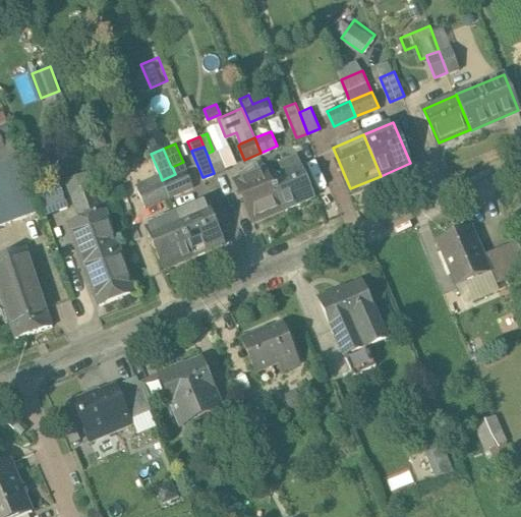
[(213,151),(207,154),(214,173),(225,168),(217,150),(213,151)]
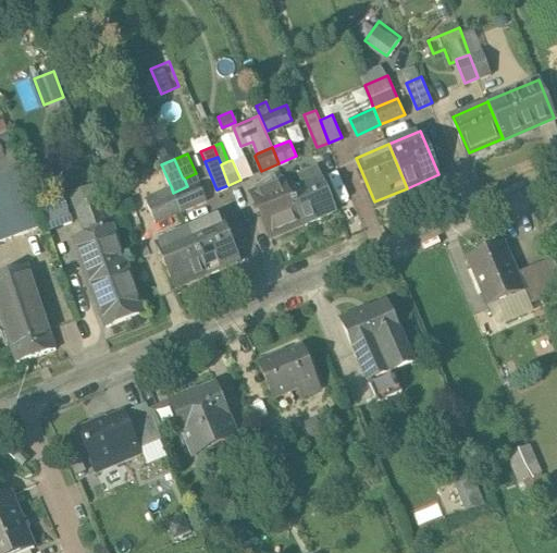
[(16,162),(0,168),(0,238),(38,225),(16,162)]
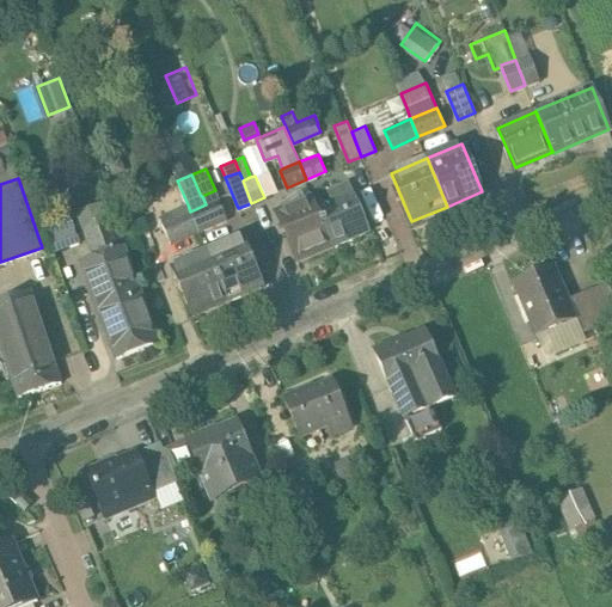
[(348,181),(328,189),(334,201),(318,207),(334,244),(368,230),(348,181)]
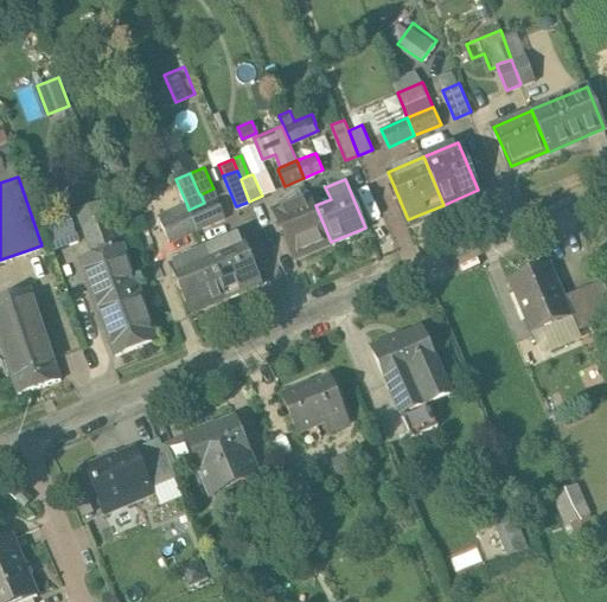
[(213,189),(200,194),(204,203),(217,198),(213,189)]
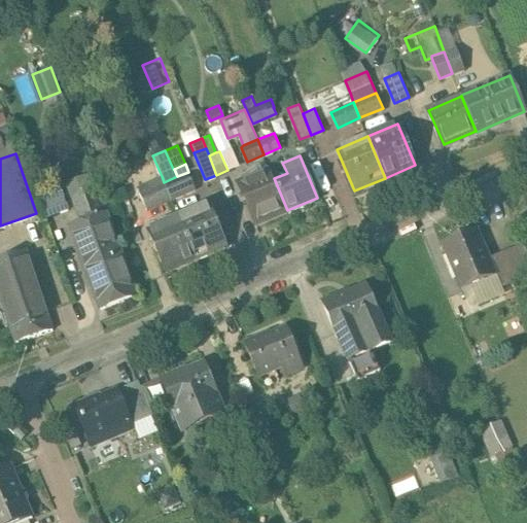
[(177,176),(164,182),(165,184),(171,198),(195,187),(188,172),(177,176)]
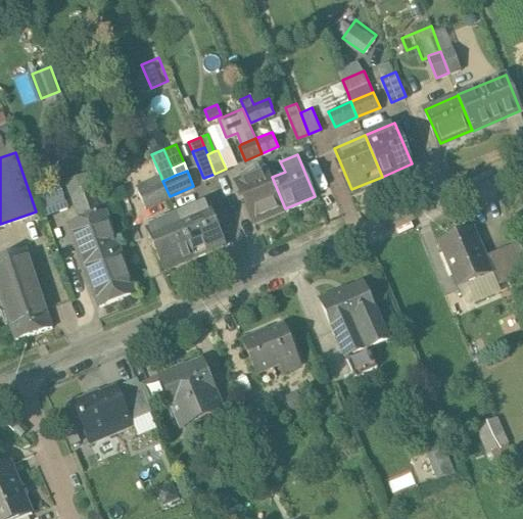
[(67,174),(72,207),(94,205),(90,172),(67,174)]
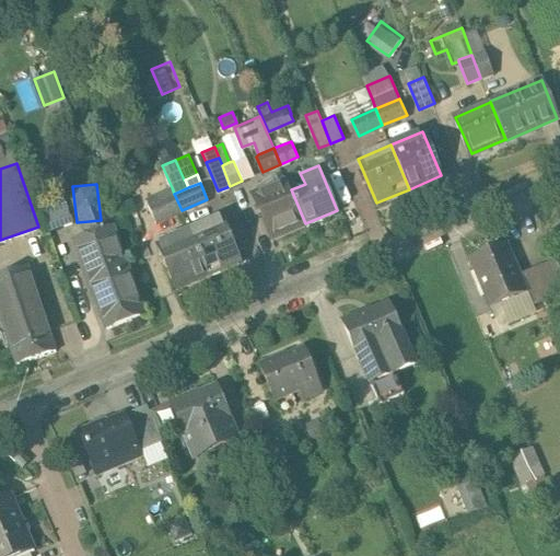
[(272,185),(254,193),(273,236),(305,223),(291,189),(277,196),(272,185)]
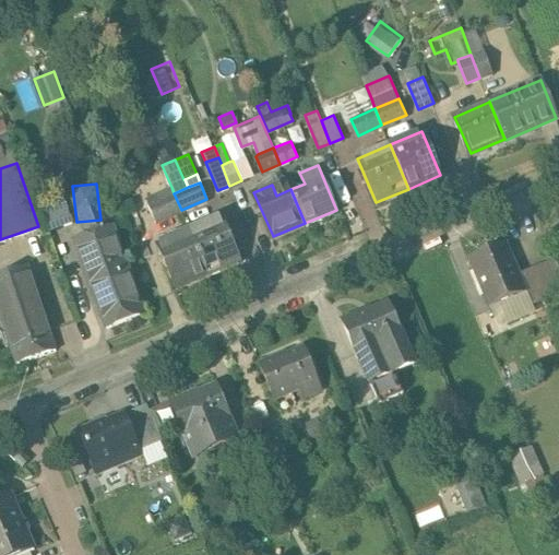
[(171,187),(145,198),(150,207),(175,196),(174,193),(171,187)]
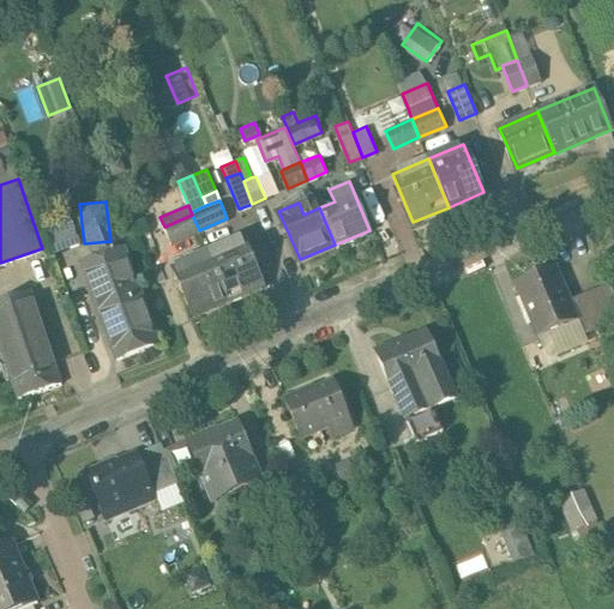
[(192,215),(164,227),(170,242),(199,230),(192,215)]
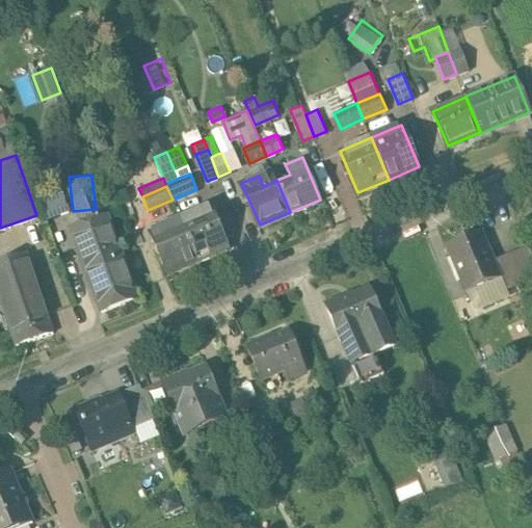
[(230,247),(211,205),(180,218),(198,261),(230,247)]
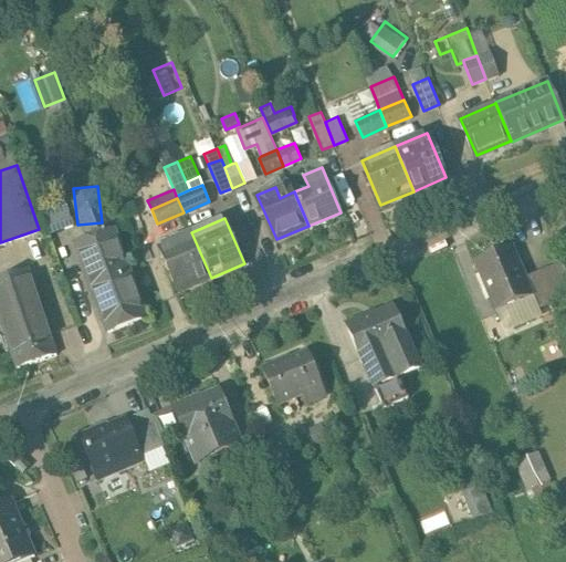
[(145,315),(113,229),(112,229),(112,230),(91,238),(97,256),(83,261),(108,330),(145,315)]
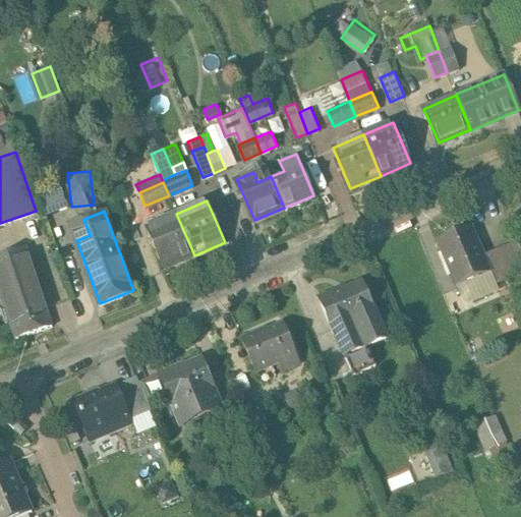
[(176,214),(146,227),(164,269),(194,255),(176,214)]
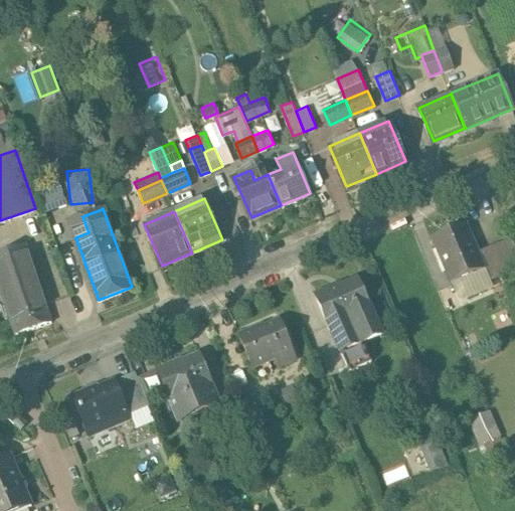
[(466,223),(434,237),(453,284),(485,270),(486,270),(479,252),(466,223)]
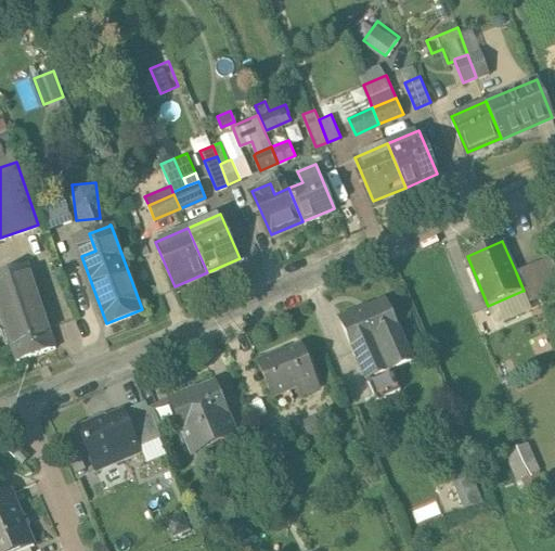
[(554,264),(552,257),(516,272),(524,291),(523,291),(526,300),(554,287),(554,264)]
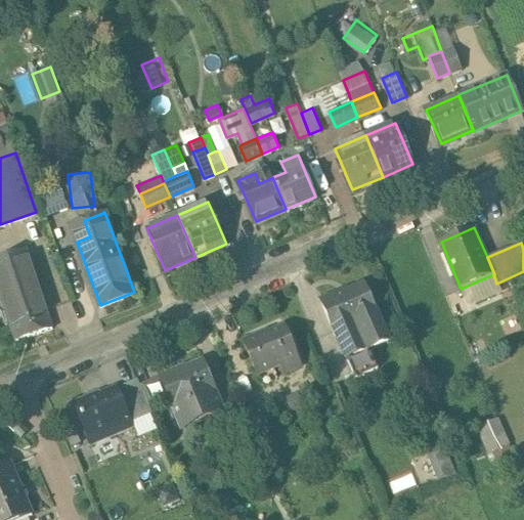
[(27,251),(0,259),(0,292),(15,339),(52,327),(27,251)]
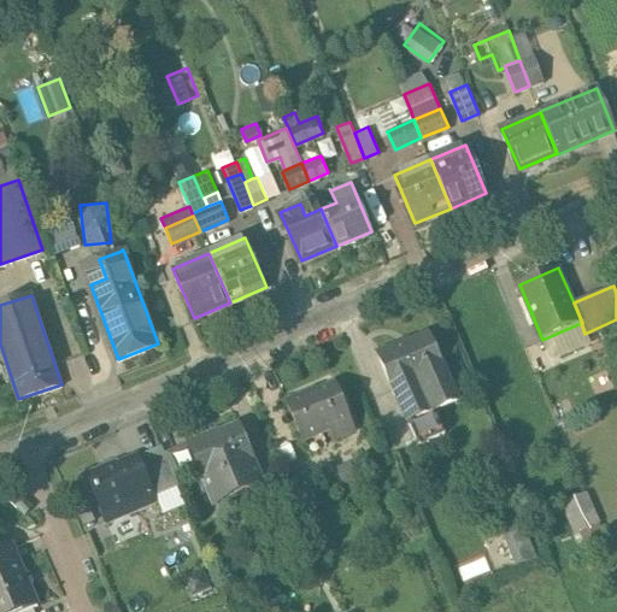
[(430,335),(400,347),(399,345),(381,353),(397,392),(425,380),(429,389),(448,381),(430,335)]
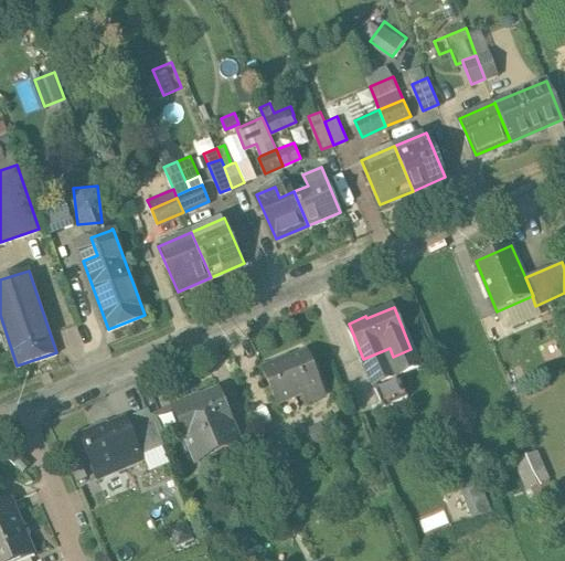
[(309,351),(283,362),(281,361),(264,368),(278,403),(305,392),(308,401),(326,393),(309,351)]
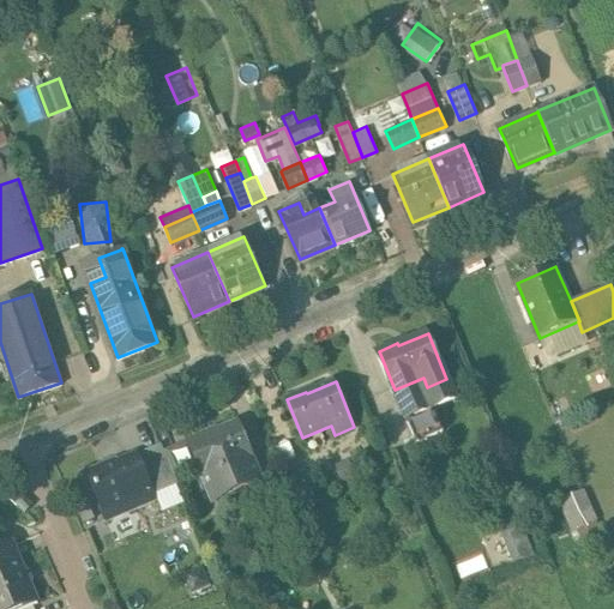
[(262,480),(239,422),(209,433),(209,432),(190,439),(199,464),(214,500),(262,480)]
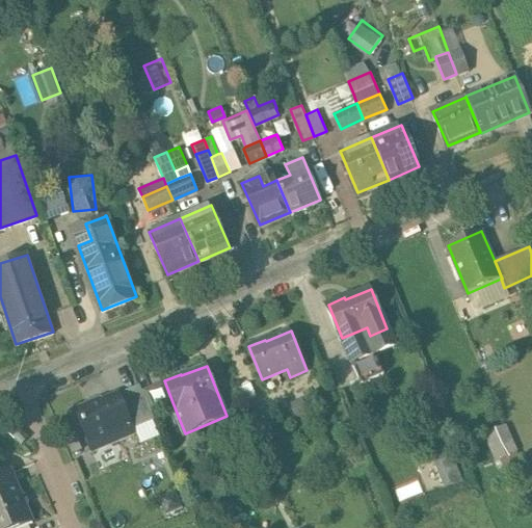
[(164,380),(142,390),(152,411),(173,402),(164,380)]
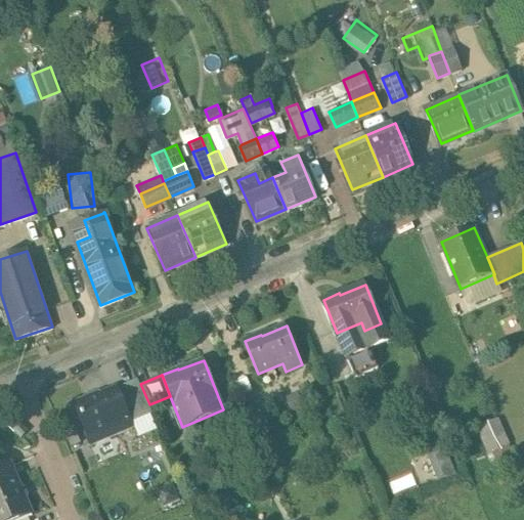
[(117,387),(92,397),(91,395),(76,401),(89,434),(113,425),(116,432),(133,425),(117,387)]
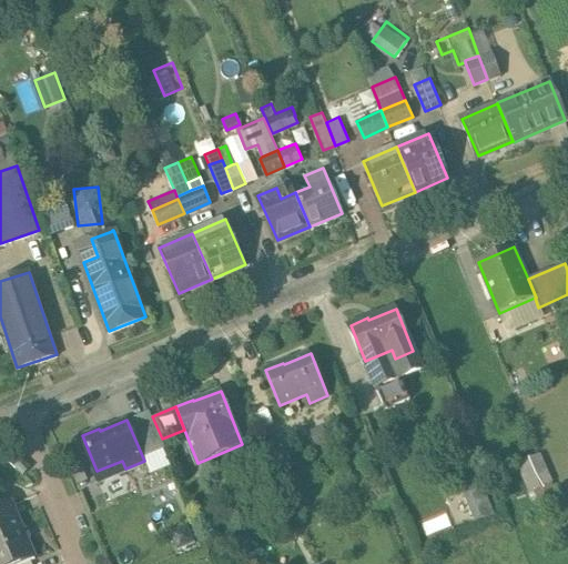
[(338,422),(326,427),(331,437),(343,432),(338,422)]
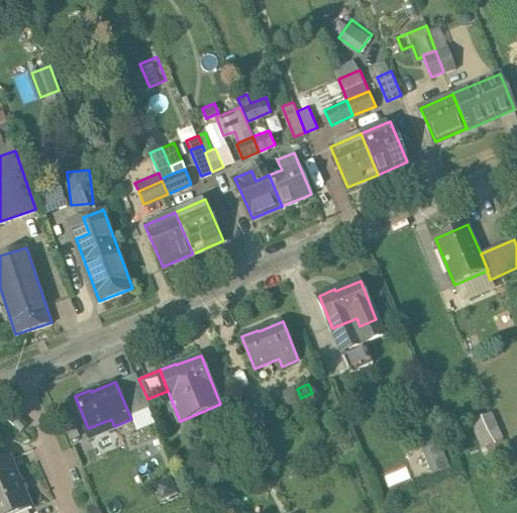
[(490,413),(469,422),(481,450),(502,441),(490,413)]
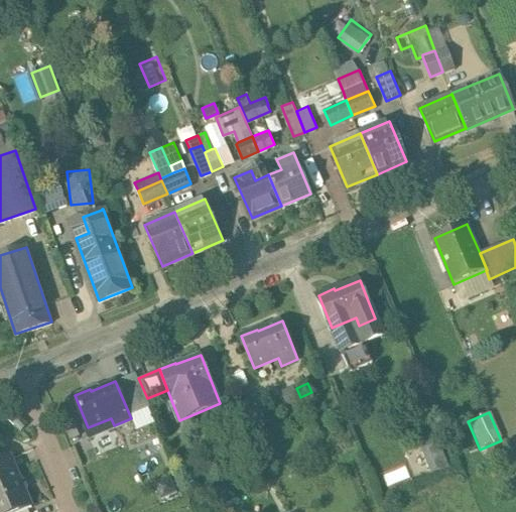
[(432,472),(450,464),(438,436),(420,445),(432,472)]
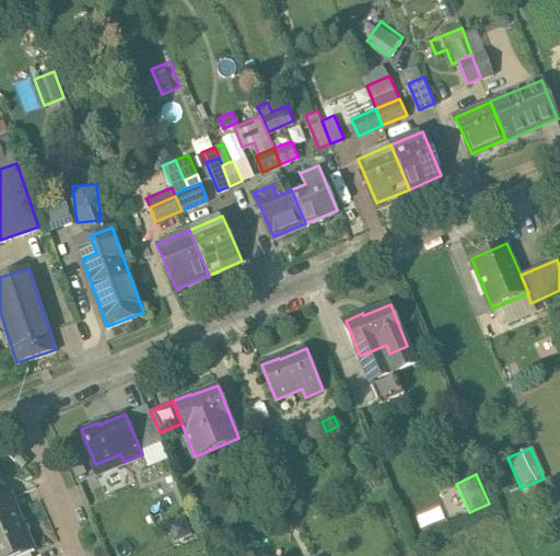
[(11,493),(0,497),(0,555),(15,555),(34,548),(11,493)]
